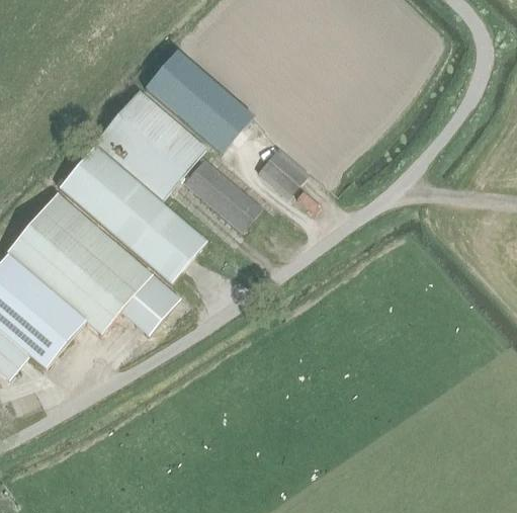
[(177,49),(146,86),(222,152),(254,114),(177,49)]
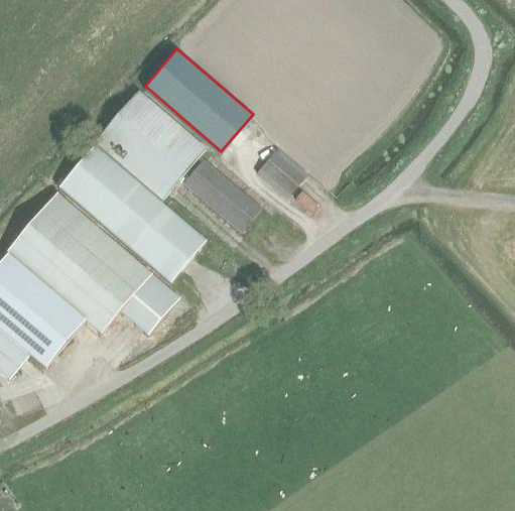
[(162,199),(206,147),(139,91),(97,142),(162,199)]
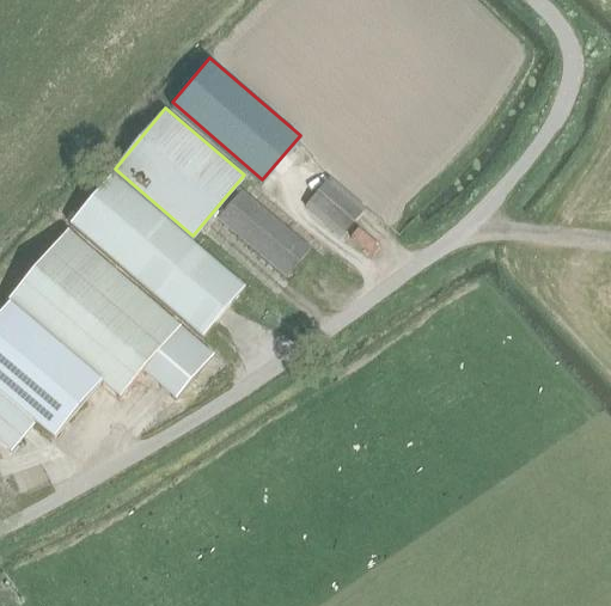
[(201,336),(243,287),(112,171),(69,220),(201,336)]
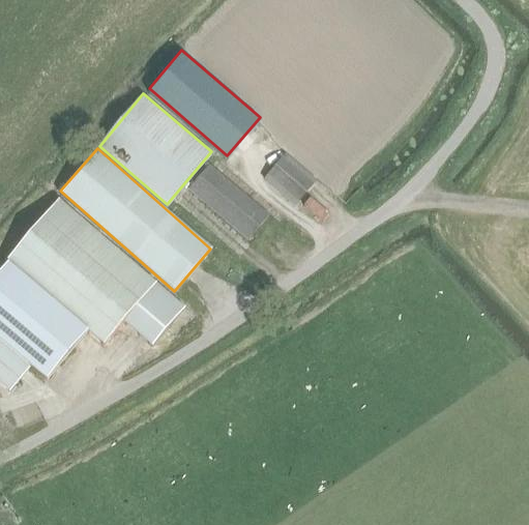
[(295,201),(316,176),(287,151),(266,176),(295,201)]
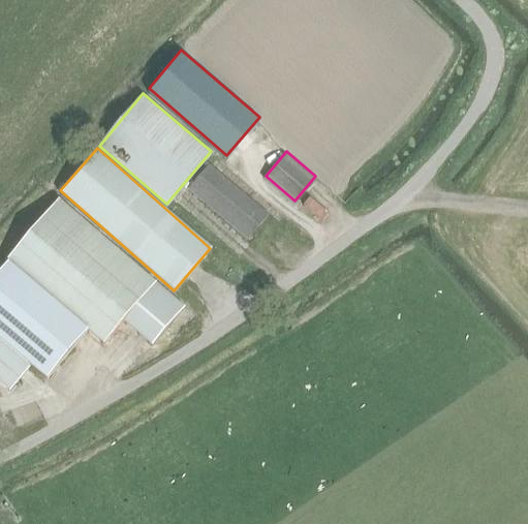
[(248,236),(269,211),(210,161),(189,186),(248,236)]
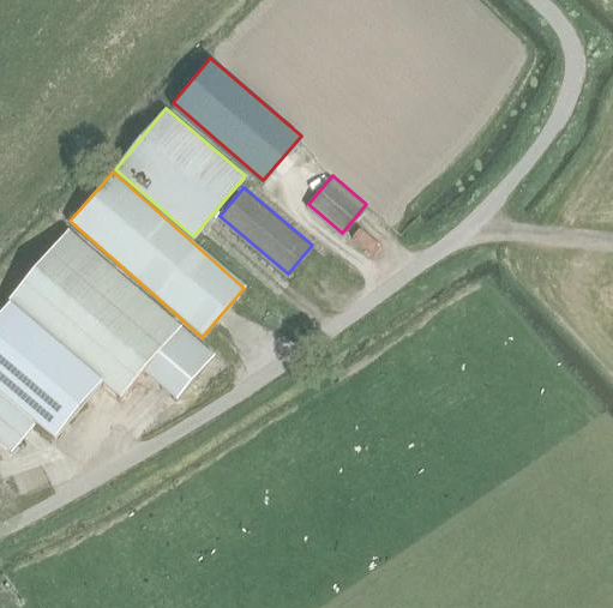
[(120,397),(179,323),(66,227),(2,299),(8,304),(0,313),(0,438),(12,450),(36,422),(54,438),(101,381),(102,380),(120,397)]
